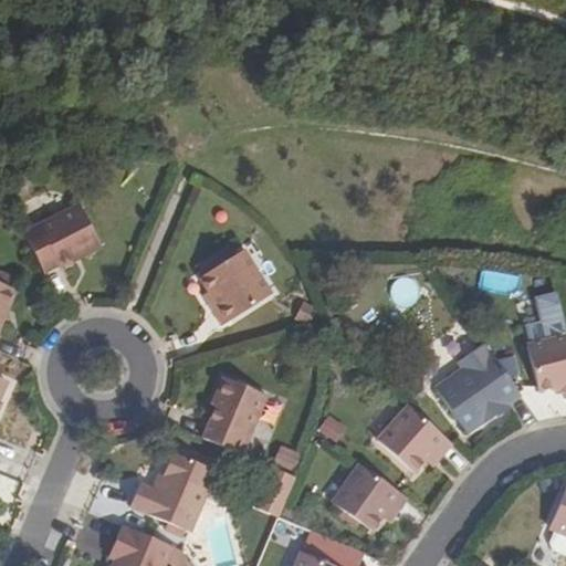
[(77,206),(22,234),(43,273),(58,266),(59,269),(100,248),(77,206)]
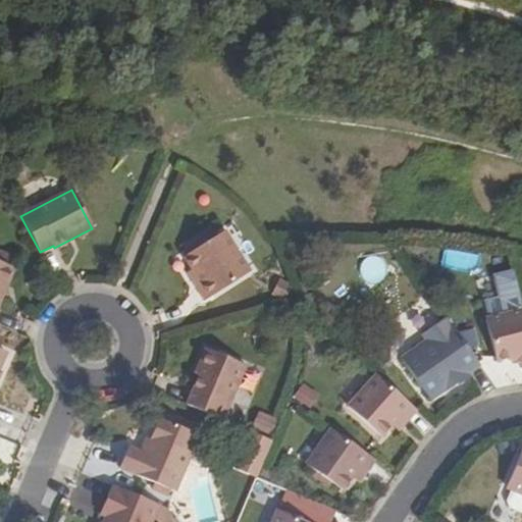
[(196,286),(205,301),(250,272),(224,231),(184,258),(196,277),(200,284),(196,286)]
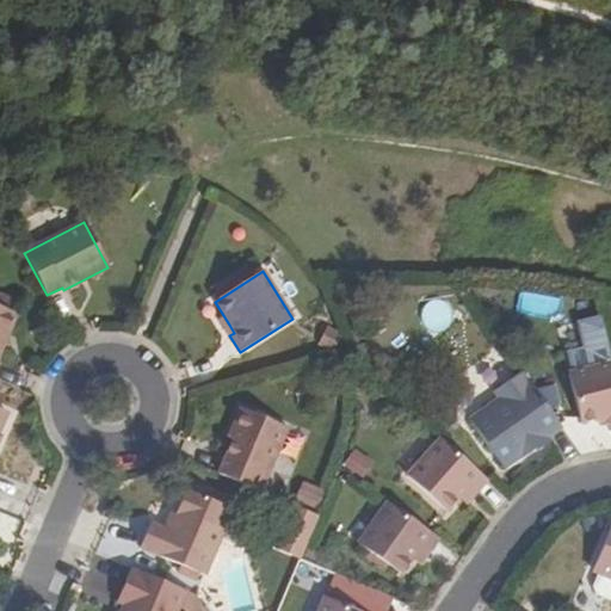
[(445,329),(446,303),(426,302),(425,328),(445,329)]
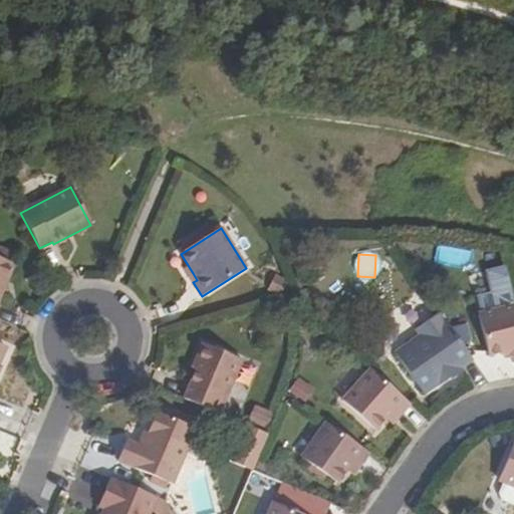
[(0,293),(12,264),(0,258),(0,293)]
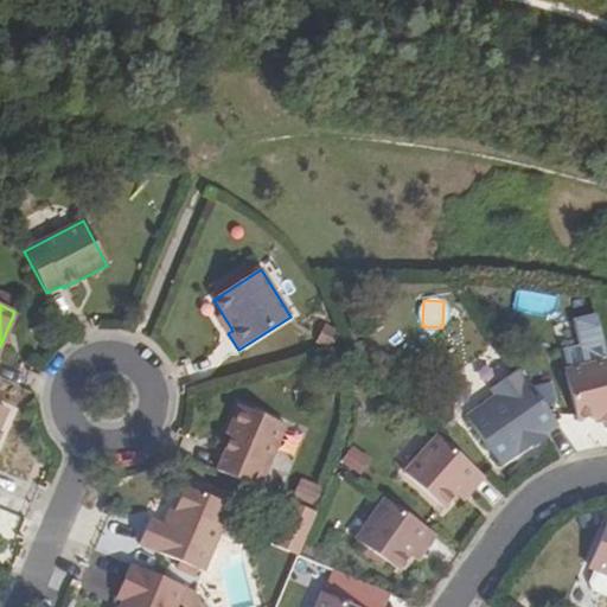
[(555,321),(561,347),(575,344),(569,319),(555,321)]
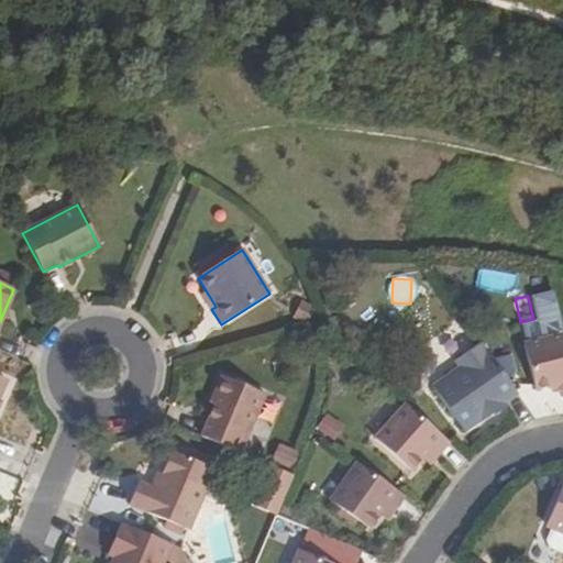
[(211,299),(206,302),(211,309),(216,307),(211,299)]
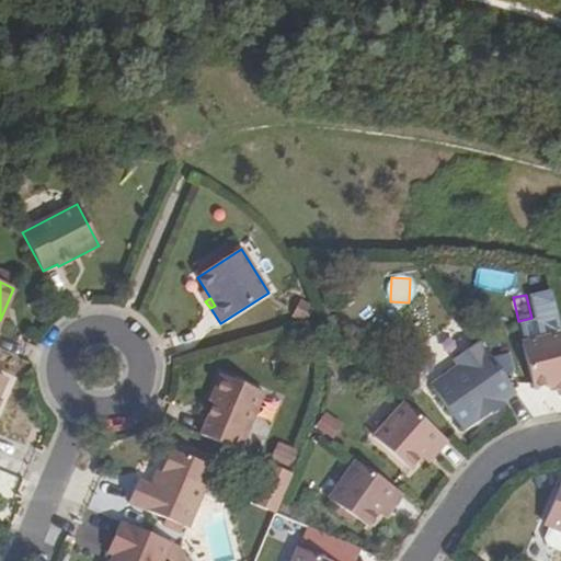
[(559,395),(560,393),(560,334),(515,346),(527,391),(550,386),(557,384),(558,390),(559,395)]
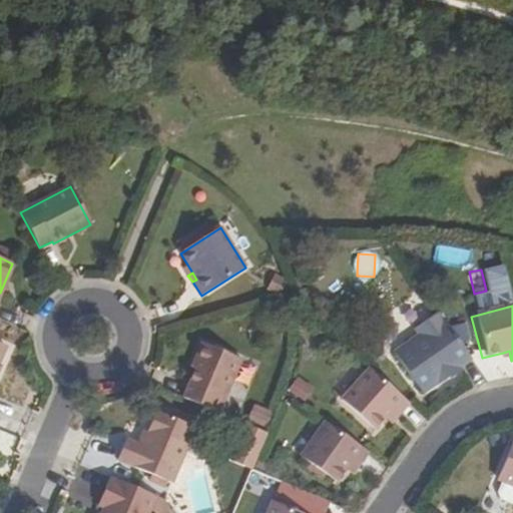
[(421,339),(396,356),(424,395),(450,376),(448,372),(456,366),(459,370),(460,371),(473,361),(441,315),(416,333),(421,339)]
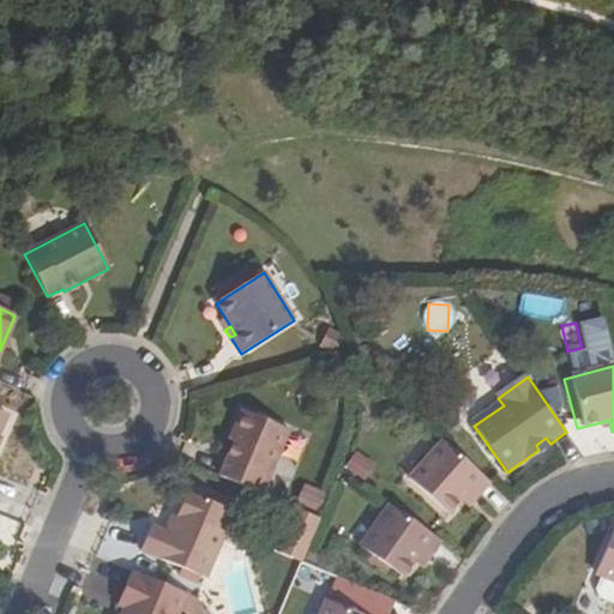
[(220,477),(262,494),(288,429),(241,410),(233,431),(238,433),(234,441),(220,477)]
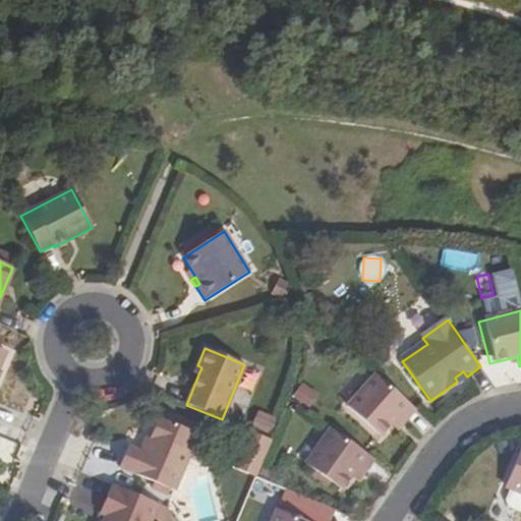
[(370,369),(342,402),(375,431),(392,413),(399,419),(411,405),(370,369)]
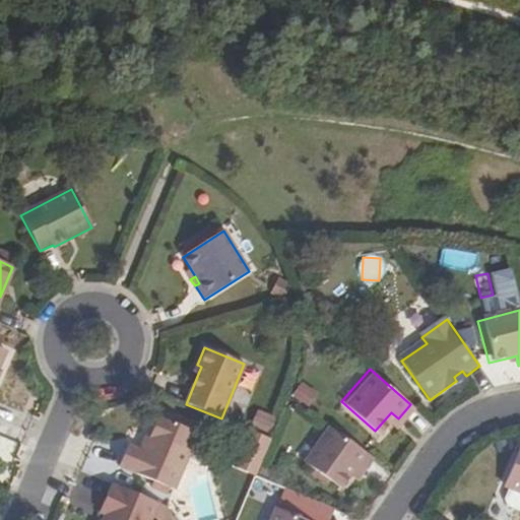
[(457,382),(458,384),(467,377),(466,376),(465,375),(462,371),(454,377),(457,382)]
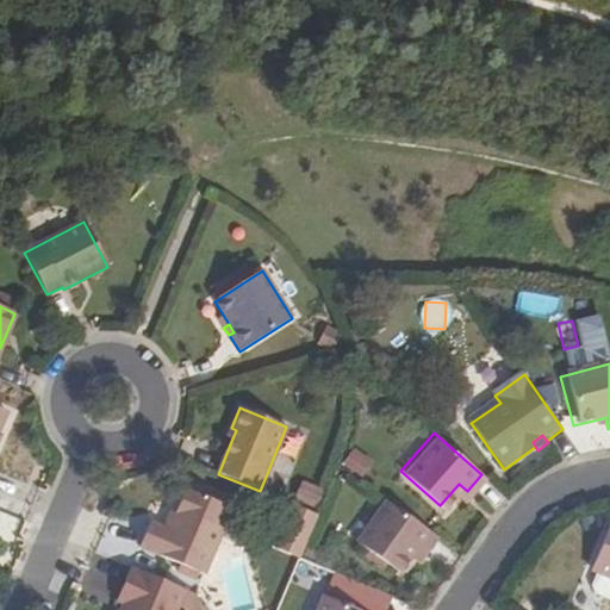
[(343,468),(365,475),(371,456),(350,449),(343,468)]
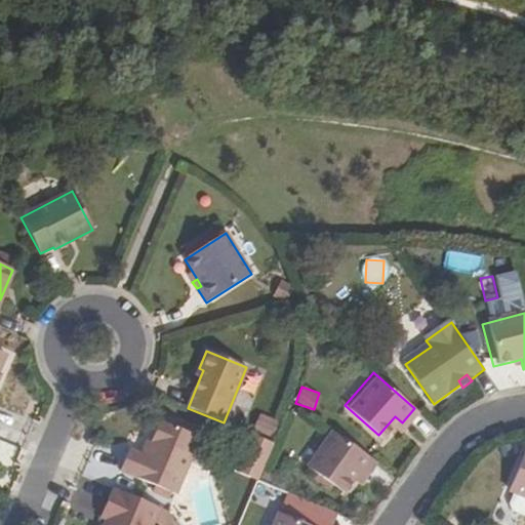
[(273,432),(276,418),(256,414),(253,428),(273,432)]
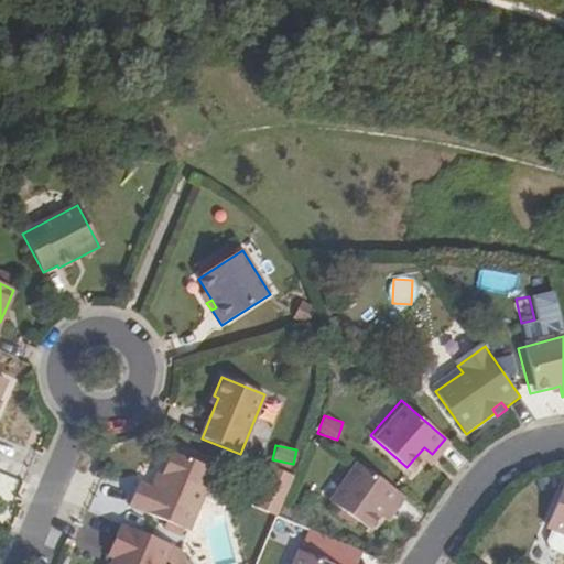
[(130,507),(190,532),(216,472),(173,453),(163,476),(156,491),(143,486),(140,484),(130,507)]
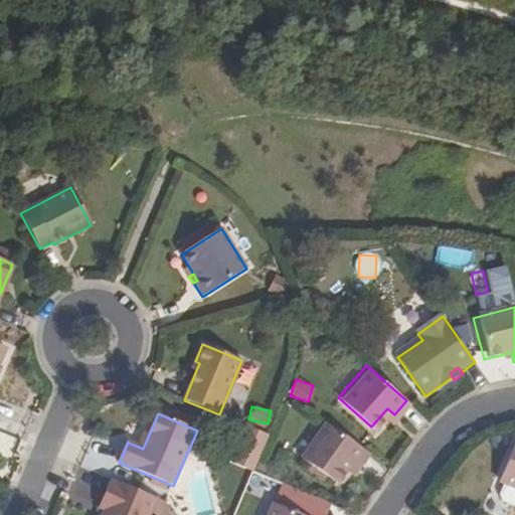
[(327,424),(302,459),(339,484),(352,465),(360,470),(370,455),(327,424)]
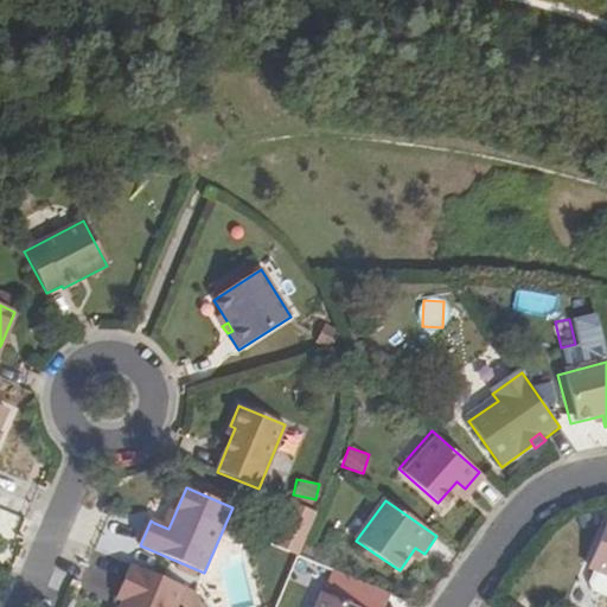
[(154,523),(168,529),(176,512),(161,506),(154,523)]
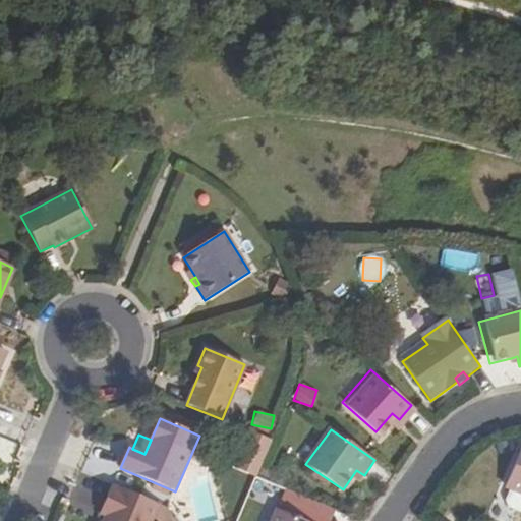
[(520,450),(505,487),(520,494),(520,450)]
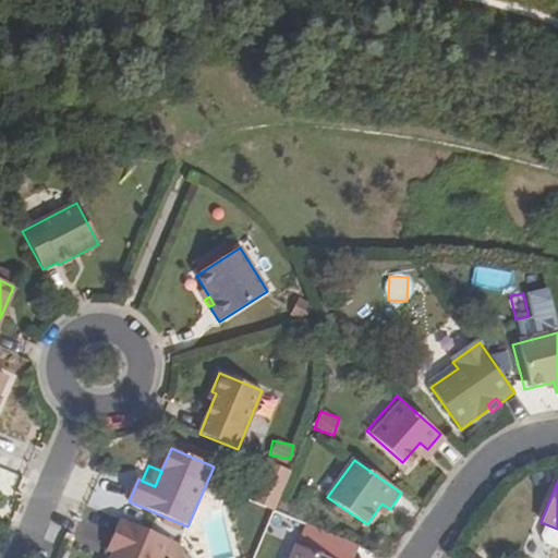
[(164,557),(171,541),(121,520),(108,550),(114,554),(111,557),(164,557)]
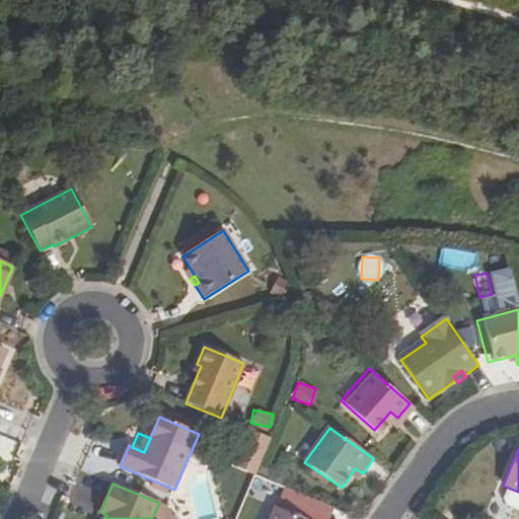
[(304,518),(281,509),(277,518),(304,518)]
